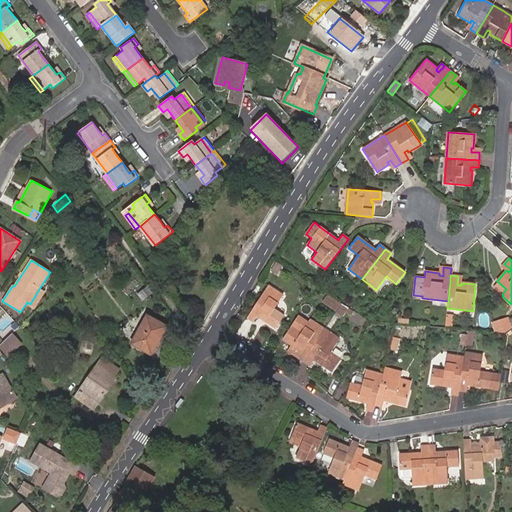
[(143,299),(151,293),(146,285),(137,291),(143,299)]
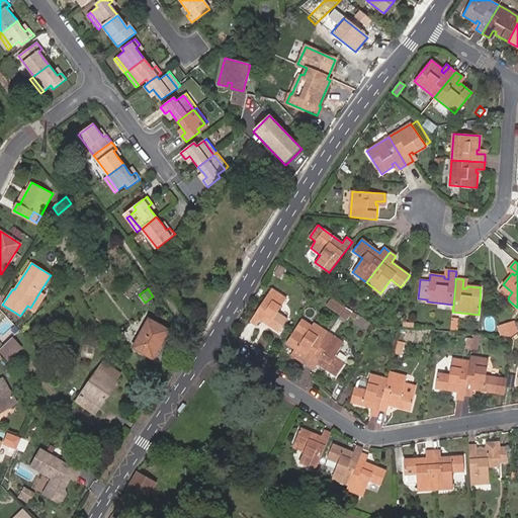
[(272,289),(250,322),(257,326),(261,320),(279,333),(287,320),(277,314),(287,299),(272,289)]
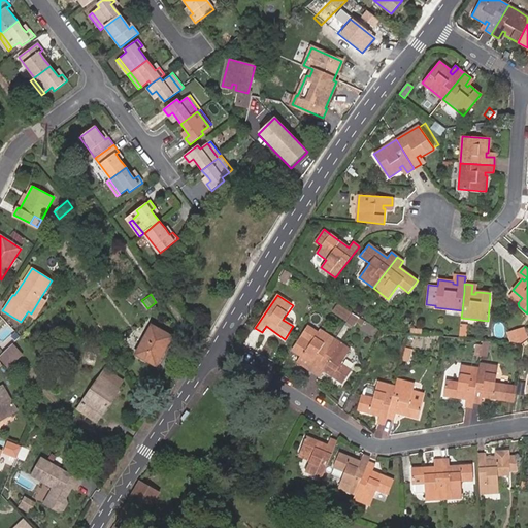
[(36,317),(46,301),(40,298),(31,314),(36,317)]
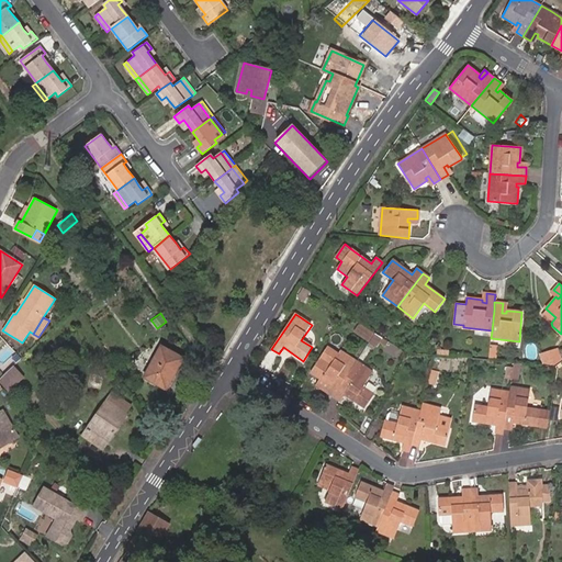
[(369,341),(373,334),(360,325),(355,332),(369,341)]
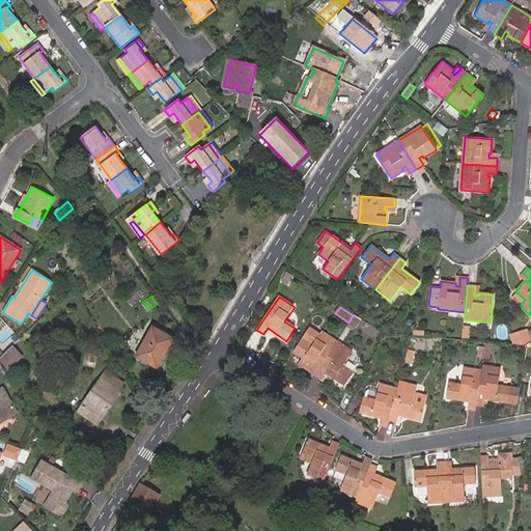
[(356,327),(360,319),(355,316),(351,324),(356,327)]
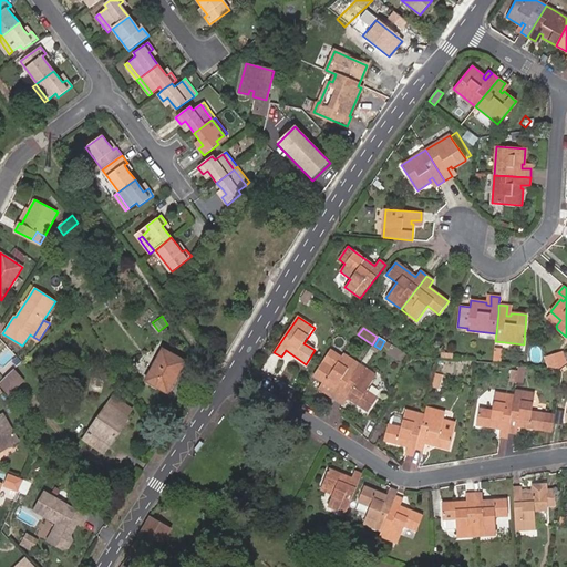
[(167,392),(185,361),(163,350),(146,381),(167,392)]
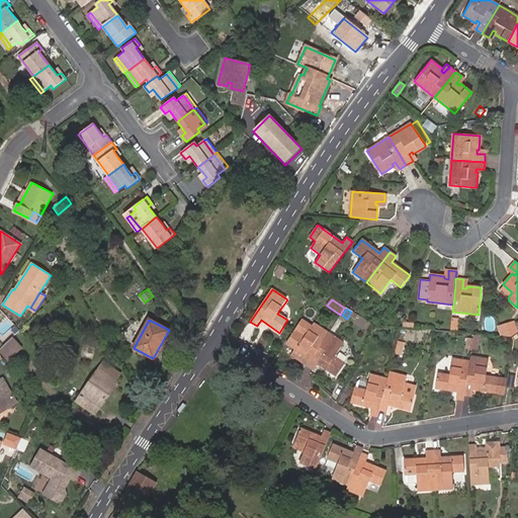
[(308,365),(329,333),(314,323),(312,326),(301,320),(294,331),(286,343),(295,349),(292,354),(292,355),(300,361),(308,365)]
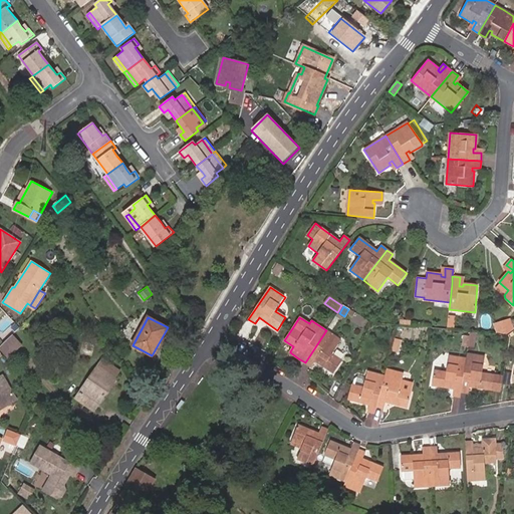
[(509,317),(492,322),(496,334),(513,329),(509,317)]
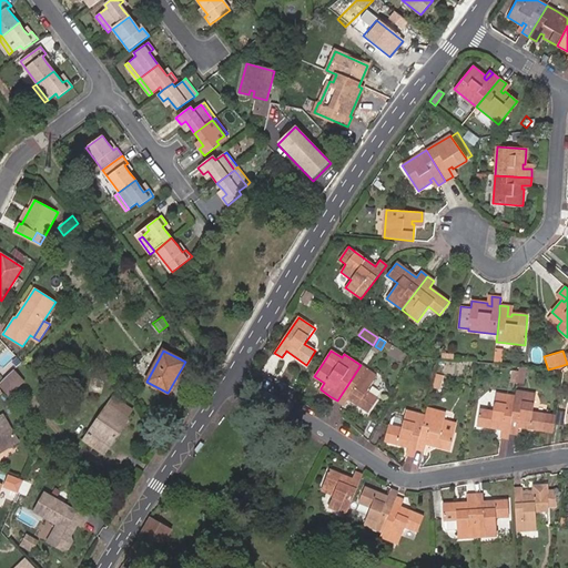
[(361,365),(337,401),(344,405),(348,398),(368,412),(377,398),(366,392),(377,376),(361,365)]
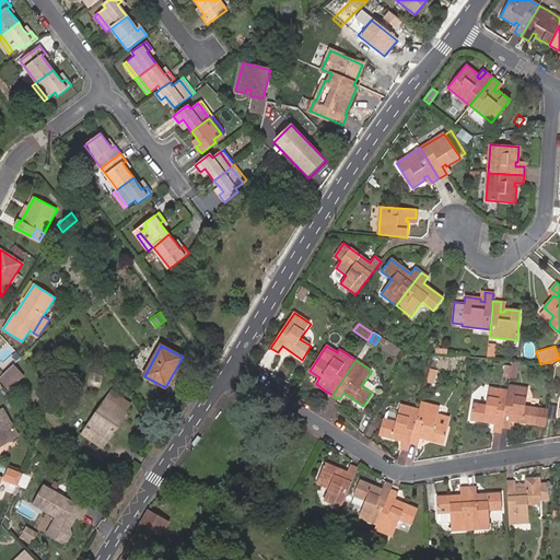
[(19,382),(14,377),(20,372),(13,365),(0,377),(0,381),(4,386),(9,392),(19,382)]
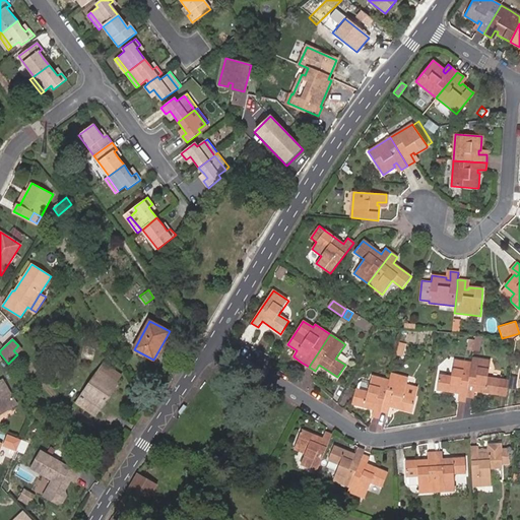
[(403,356),(407,343),(399,342),(396,354),(403,356)]
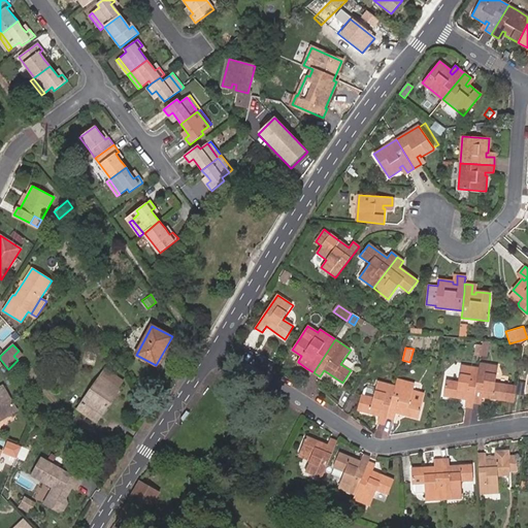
[(18,360),(23,355),(19,351),(13,356),(18,360)]
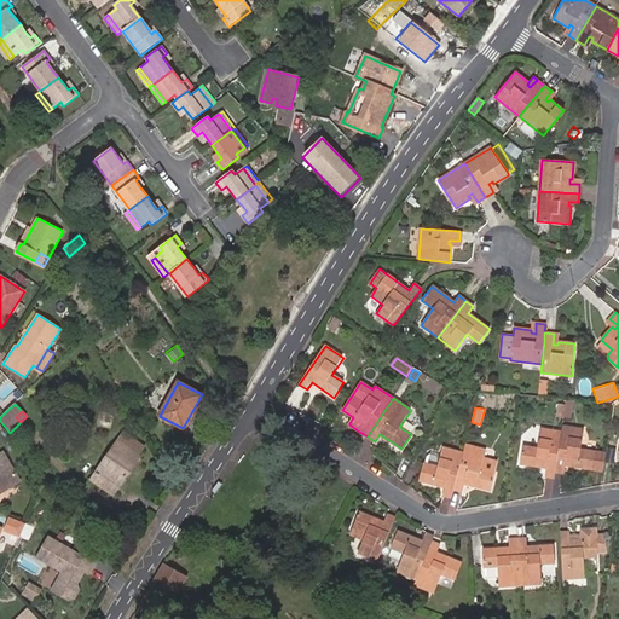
[(561,432),(555,472),(563,473),(566,464),(591,468),(595,451),(580,449),(583,429),(562,426),(561,432)]
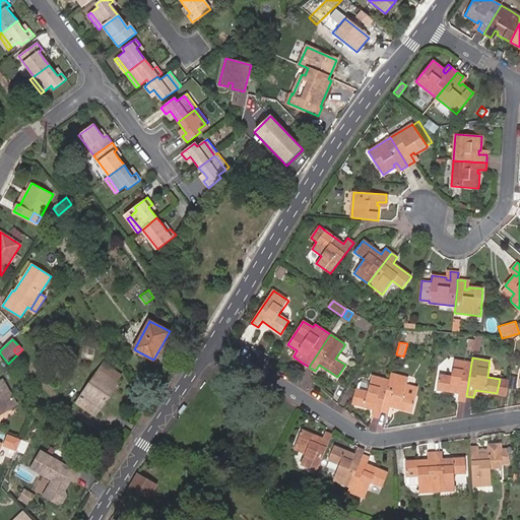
[(439,375),(437,389),(459,393),(458,400),(465,401),(466,396),(471,363),(454,360),(451,377),(439,375)]
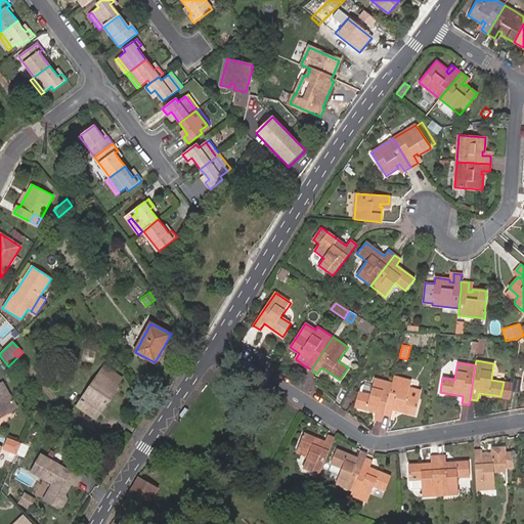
[(99,412),(123,379),(104,367),(78,406),(84,410),(88,404),(99,412)]
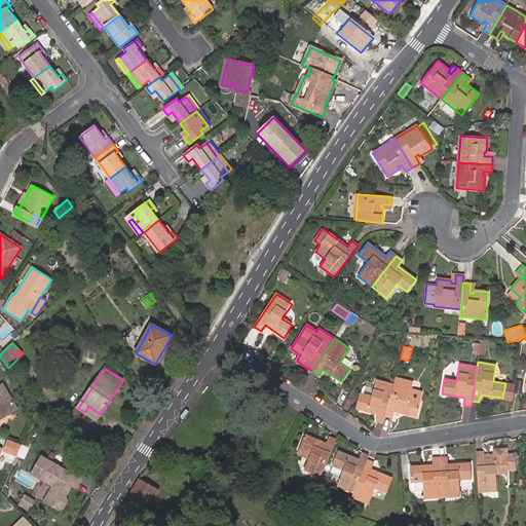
[(393,384),(385,416),(392,418),(395,411),(416,416),(420,402),(409,399),(413,382),(396,378),(393,384)]
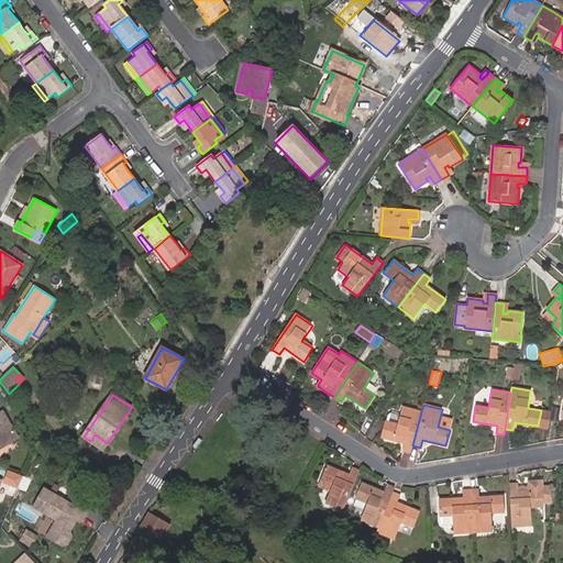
[(385,421),(382,437),(405,443),(403,451),(410,453),(412,445),(421,411),(403,407),(398,424),(385,421)]
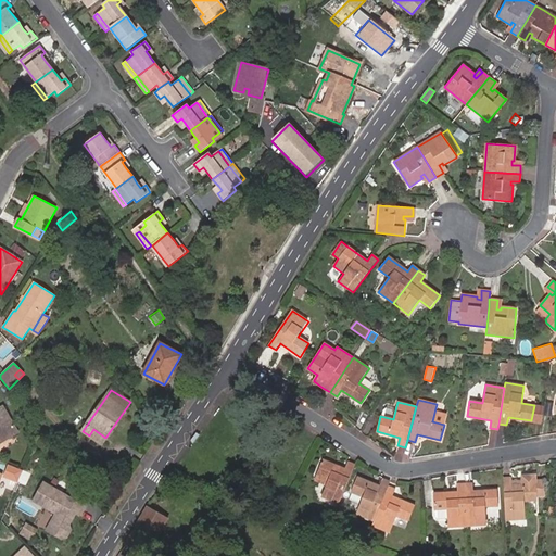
[(19,432),(3,406),(0,407),(0,442),(0,443),(19,432)]
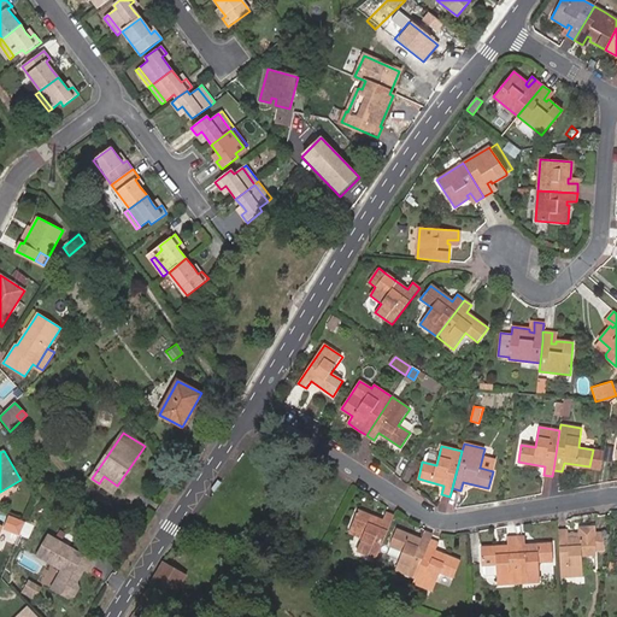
[(117,486),(104,476),(99,483),(112,492),(117,486)]
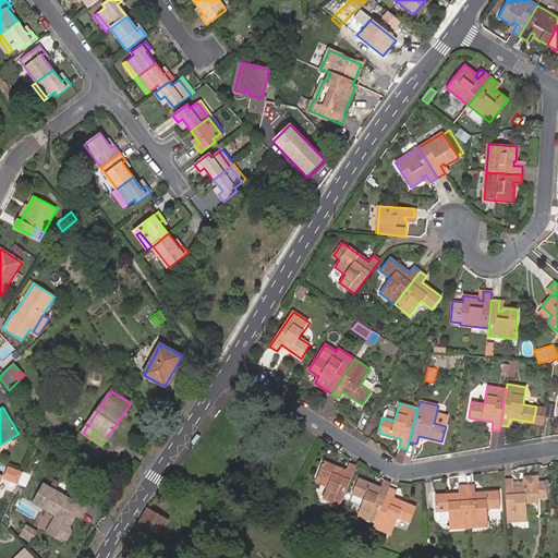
[(340,506),(356,466),(349,463),(346,471),(323,461),(317,476),(315,482),(327,487),(323,498),(340,506)]
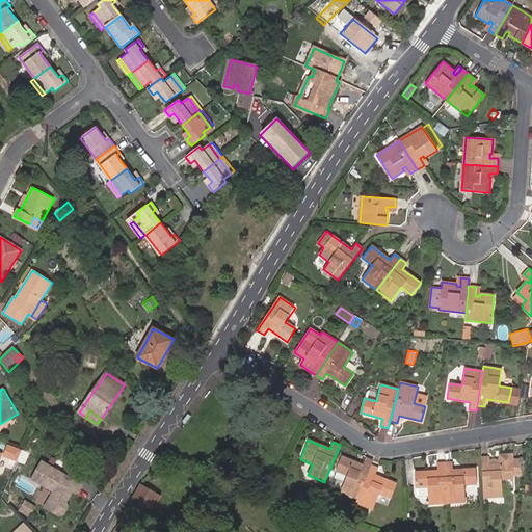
[(357,498),(371,466),(373,461),(366,458),(363,466),(341,456),(336,471),(347,475),(341,491),(357,498)]
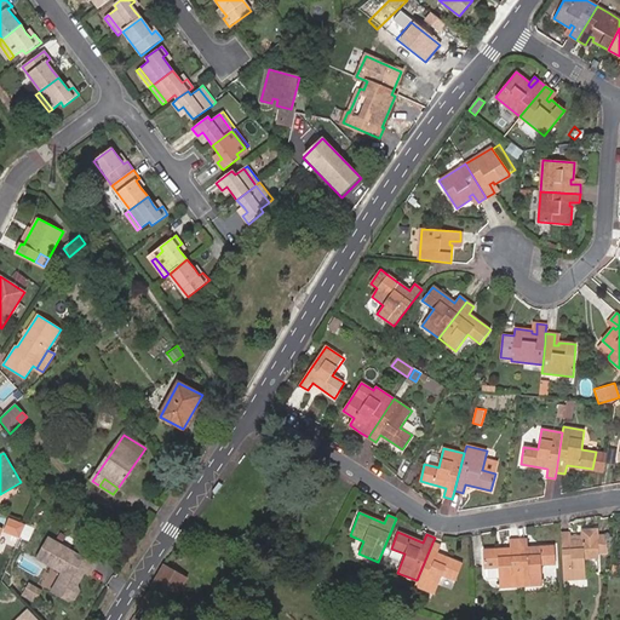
[(561,533),(564,579),(585,578),(584,558),(598,557),(598,554),(597,539),(570,541),(570,533),(561,533)]
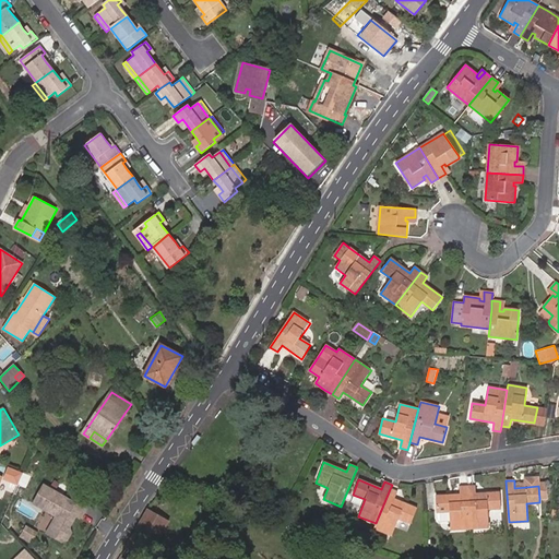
[(547,499),(546,483),(538,483),(538,486),(539,499),(547,499)]
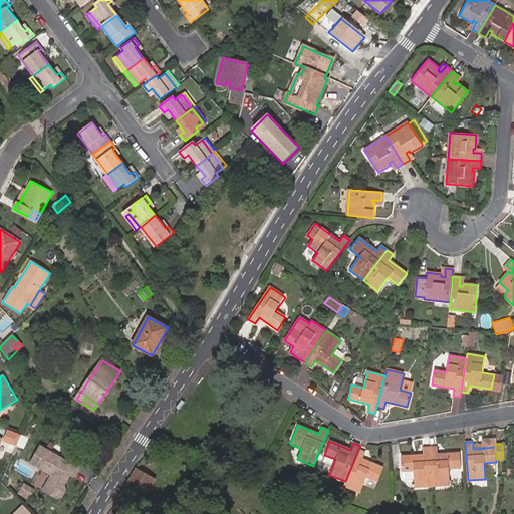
[(73,477),(78,468),(40,446),(31,463),(52,475),(43,491),(56,498),(62,496),(66,490),(64,485),(70,475),(73,477)]
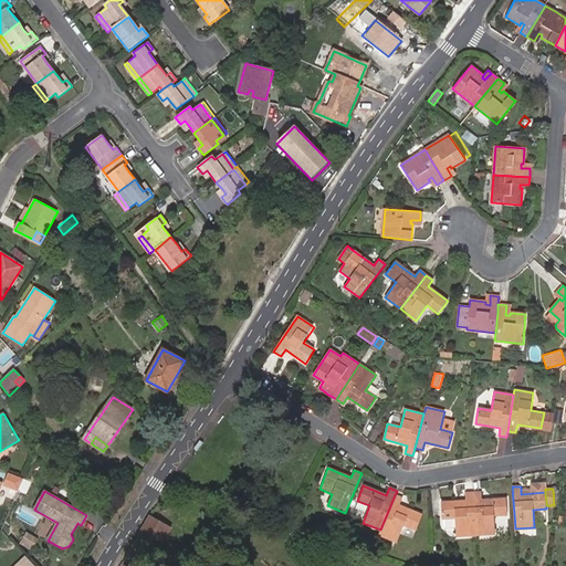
[(475,535),(473,492),(465,493),(465,501),(441,502),(442,519),(443,526),(446,528),(456,527),(457,536),(475,535)]
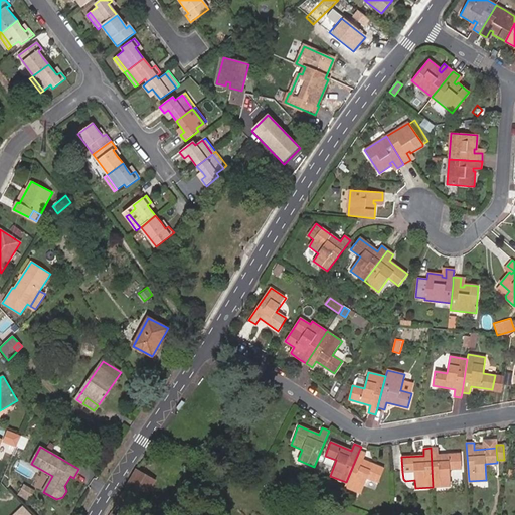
[(462,468),(461,454),(439,455),(439,448),(431,448),(433,487),(451,486),(450,469),(462,468)]
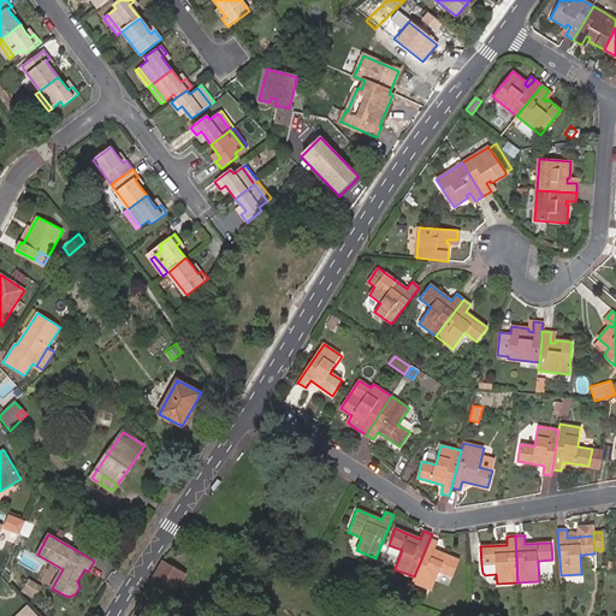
[(452,576),(460,561),(434,550),(438,543),(430,539),(414,576),(413,582),(432,590),(439,572),(452,576)]
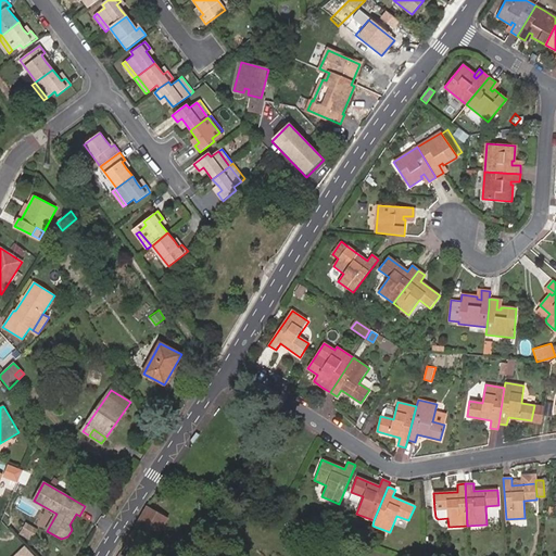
[(144,555),(146,555),(167,518),(147,506),(125,544),(144,555)]
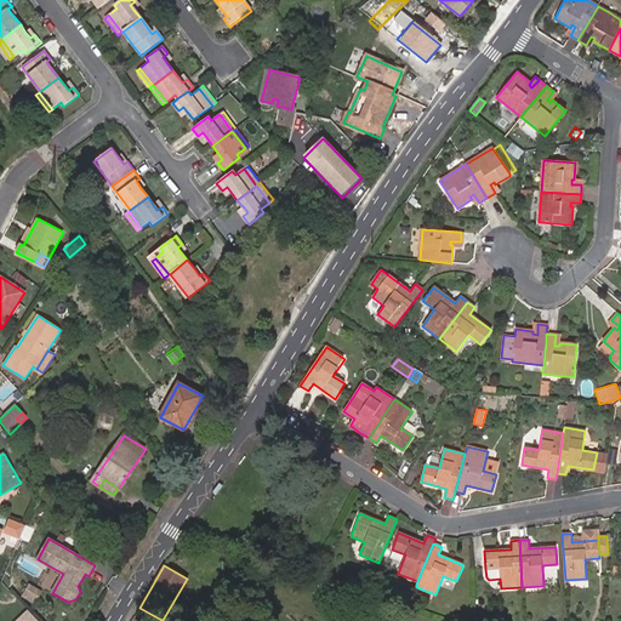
[(27,582),(18,596),(33,604),(41,591),(27,582)]
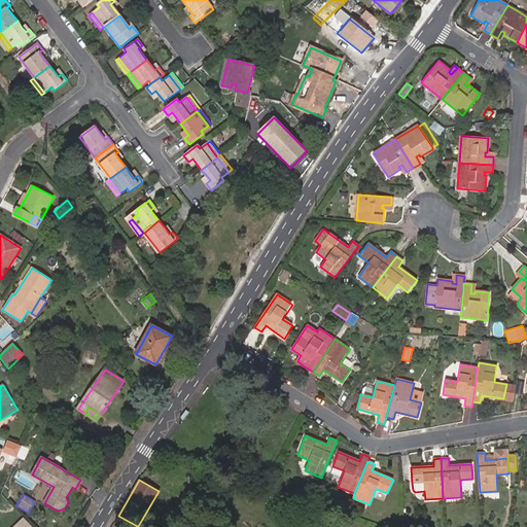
[(30,526),(21,517),(10,526),(30,526)]
